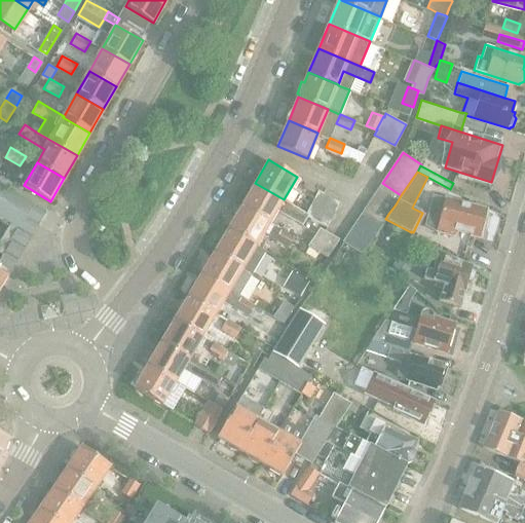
[(46,211),(0,182),(0,215),(11,223),(0,240),(0,289),(8,275),(7,275),(46,211)]
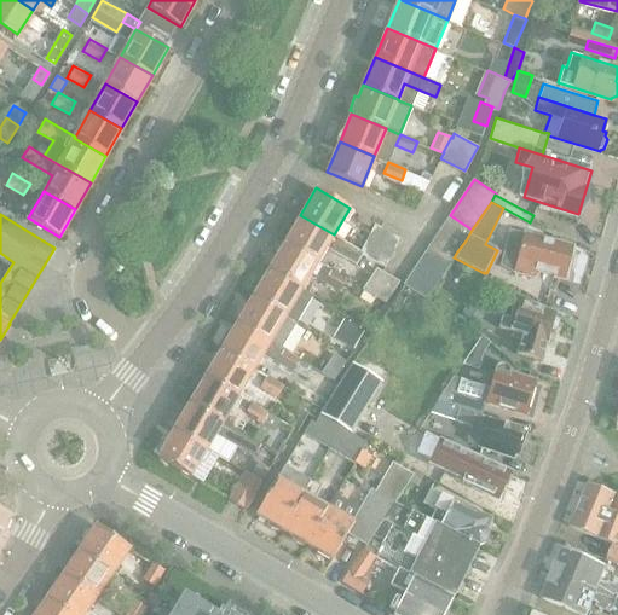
[(334,235),(300,215),(284,242),(318,261),(327,247),(356,264),(363,253),(334,235)]
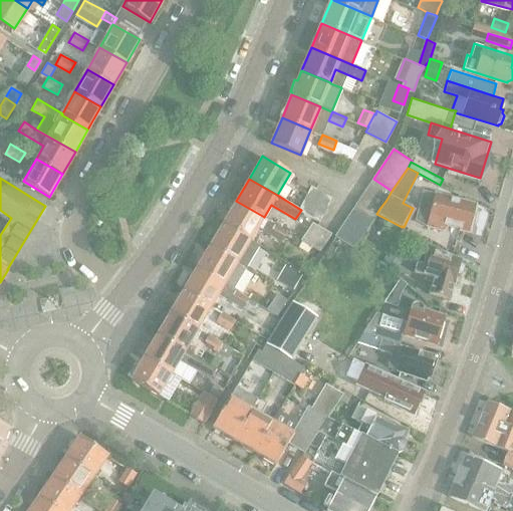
[(373,179),(367,187),(387,200),(392,191),(373,179)]
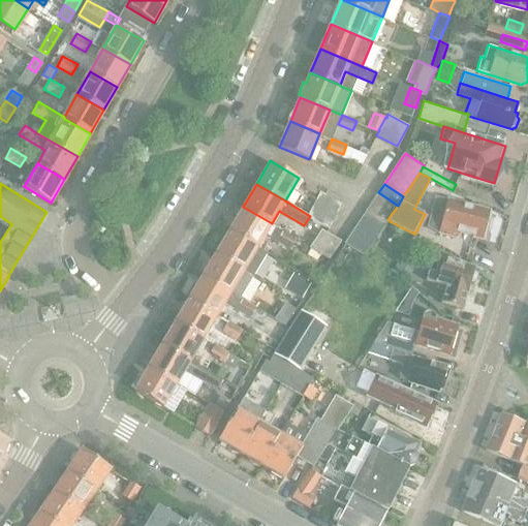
[(378,192),(372,203),(391,215),(398,206),(378,192)]
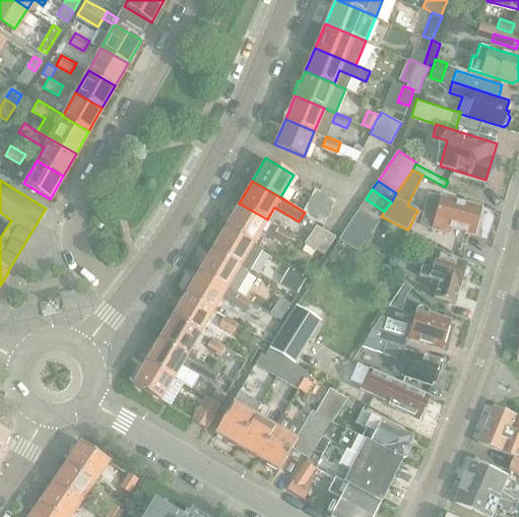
[(481,220),(483,213),(481,209),(481,207),(457,201),(455,198),(448,196),(446,198),(439,196),(439,194),(429,192),(420,221),(430,227),(449,232),(450,227),(474,233),(477,222),(481,220)]
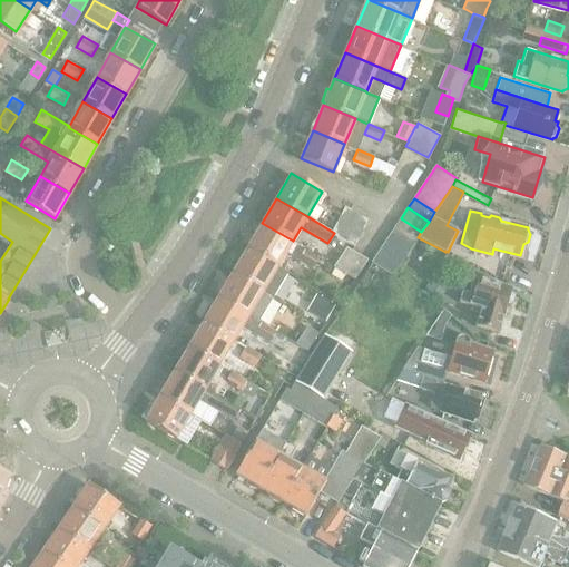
[(355,244),(368,220),(356,213),(343,238),(355,244)]
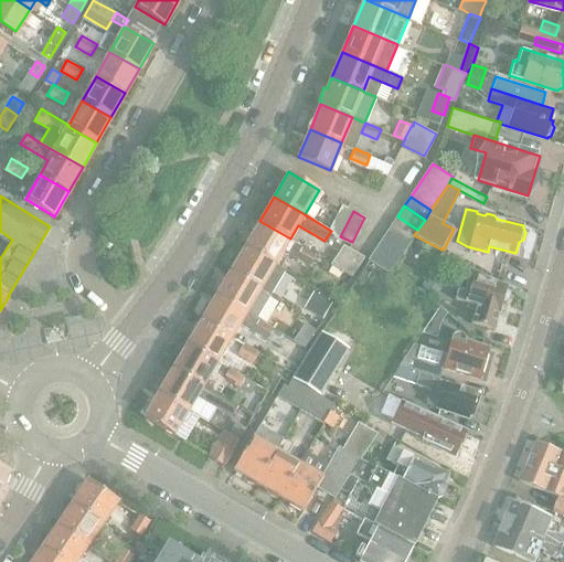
[(397,216),(390,228),(411,241),(414,235),(417,230),(397,216)]
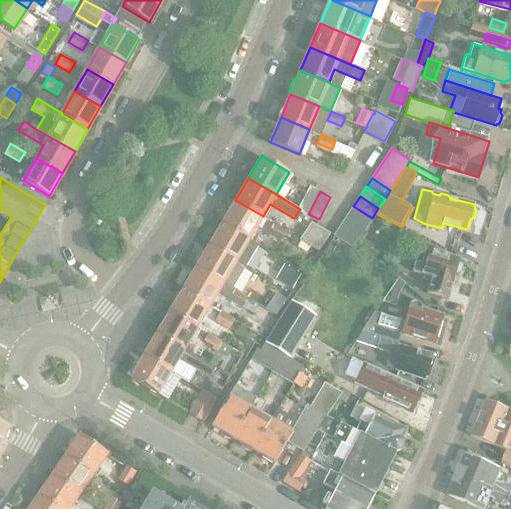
[(262,216),(263,216),(235,200),(222,222),(250,238),(256,226),(281,241),(287,231),(262,216)]
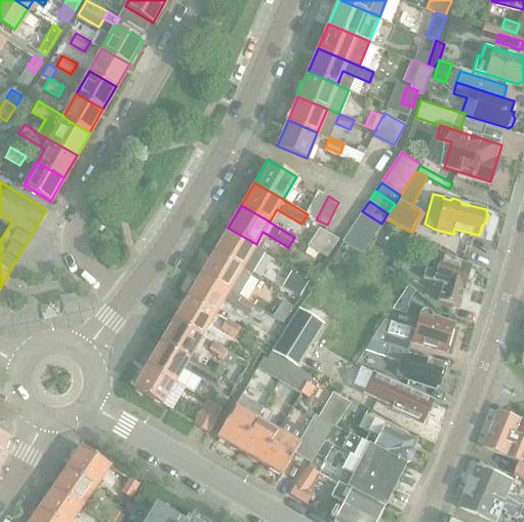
[(362,211),(350,231),(368,243),(381,224),(362,211)]
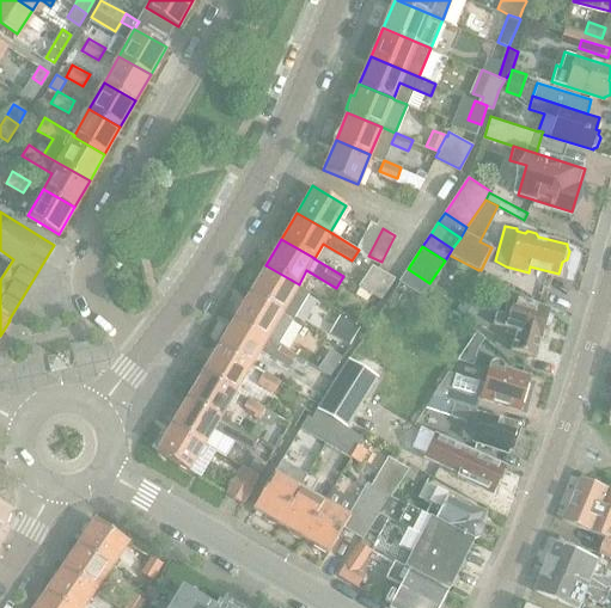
[(382,298),(393,277),(373,264),(360,284),(382,298)]
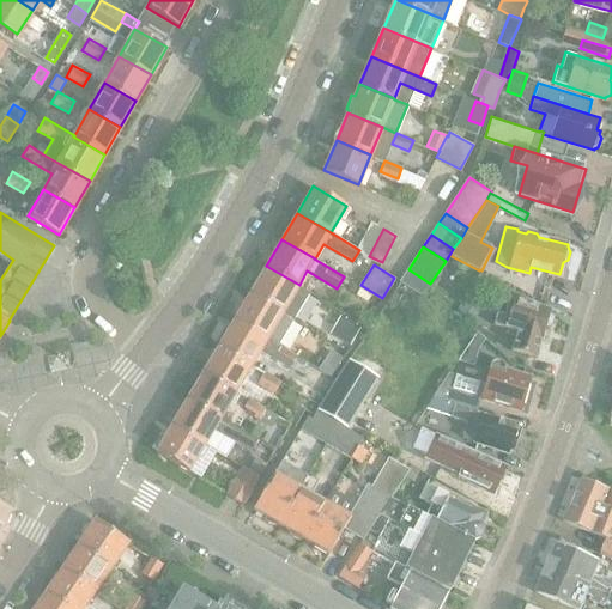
[(309,291),(300,285),(266,266),(250,292),(294,317),(309,291)]
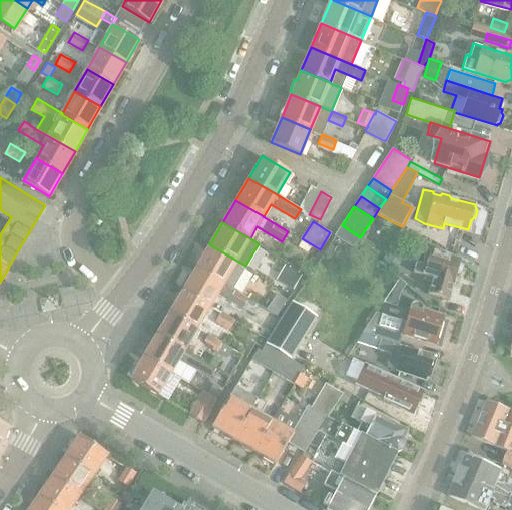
[(354,247),(360,237),(342,225),(335,234),(354,247)]
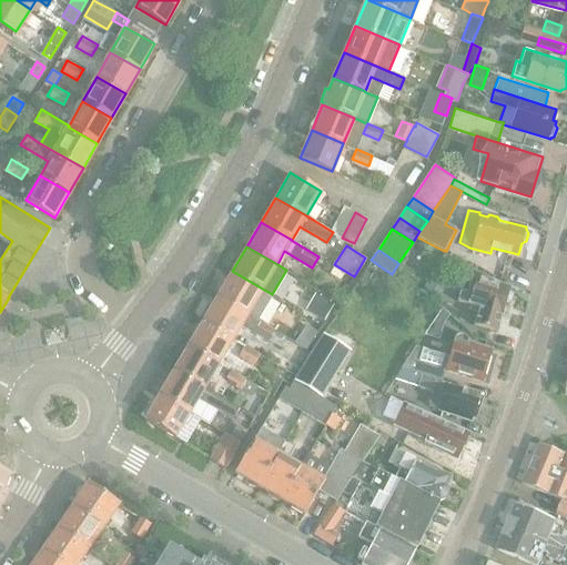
[(232,271),(218,295),(257,320),(272,294),(232,271)]
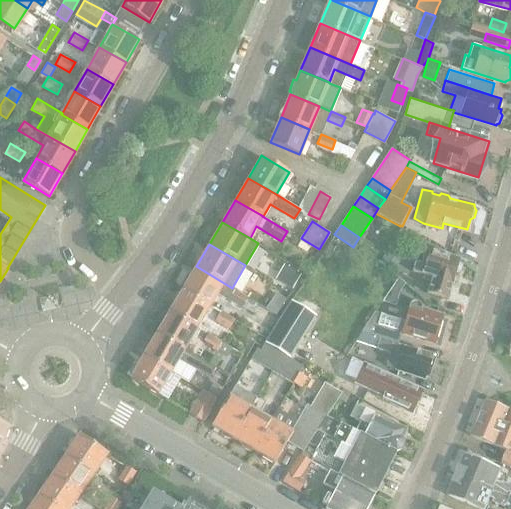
[(460,270),(462,264),(459,261),(460,257),(430,248),(430,249),(425,248),(421,262),(416,260),(413,270),(432,276),(428,291),(446,296),(451,281),(452,281),(455,270),(460,270)]
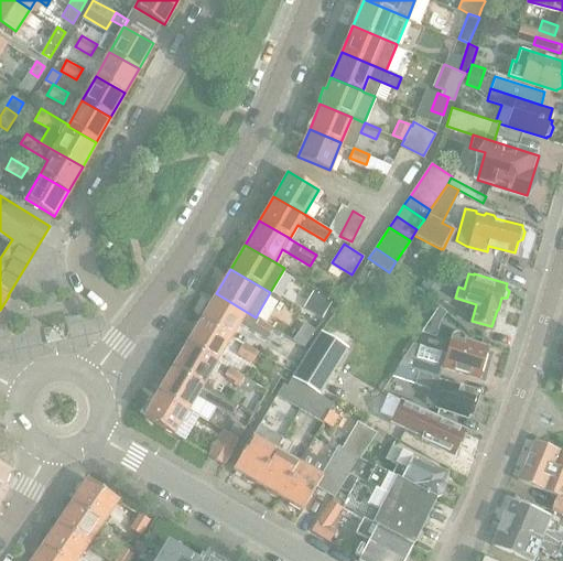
[(434,297),(441,287),(426,277),(420,288),(434,297)]
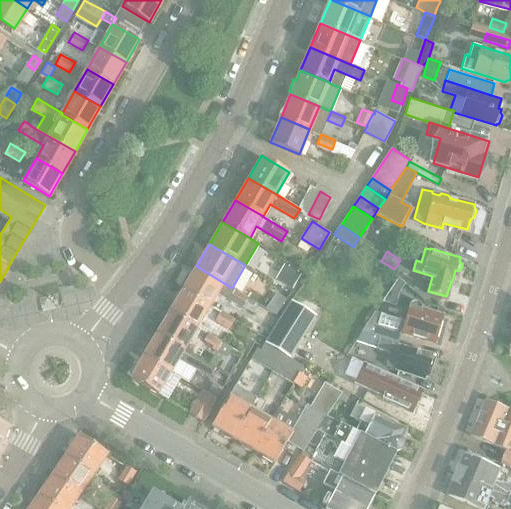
[(277,278),(294,288),(303,273),(286,263),(277,278)]
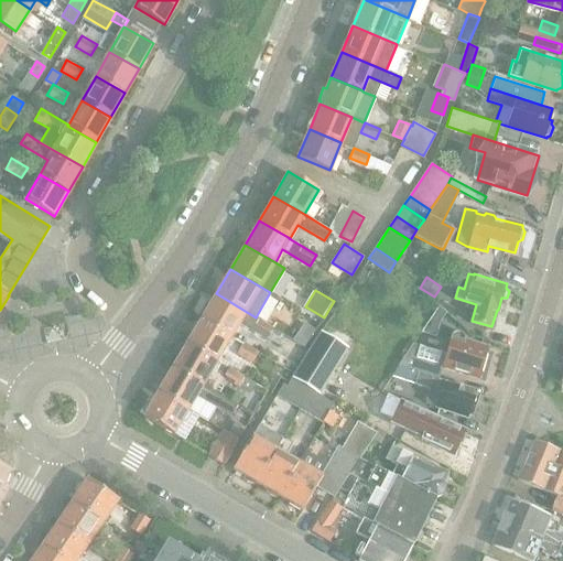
[(272,326),(256,317),(216,293),(202,317),(231,335),(240,322),(267,337),(272,326)]
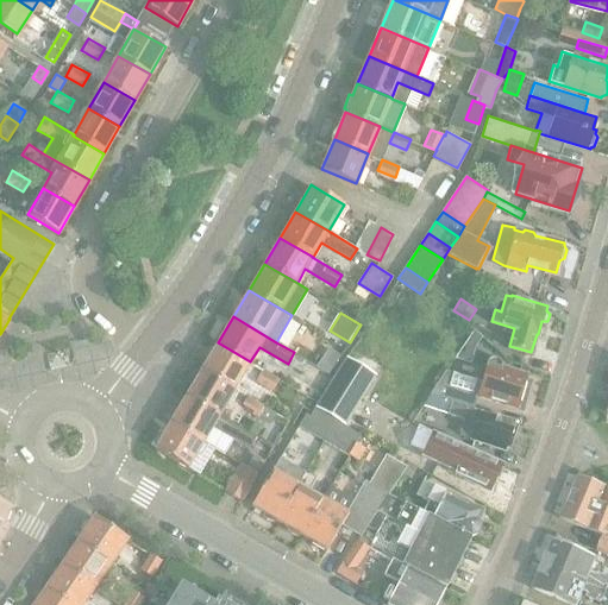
[(218,342),(202,369),(236,388),(250,361),(218,342)]
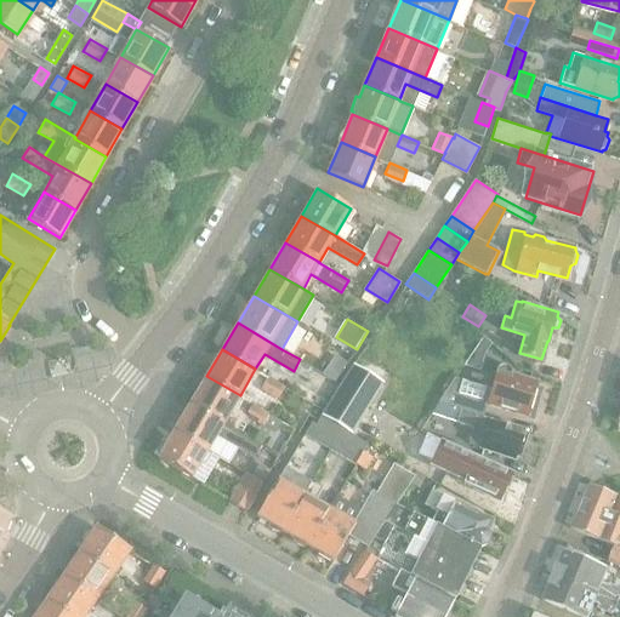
[(322,371),(335,380),(347,360),(335,353),(322,371)]
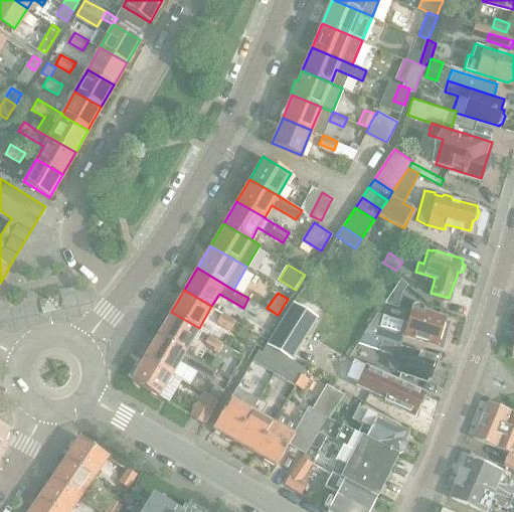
[(254,312),(260,305),(248,298),(244,306),(254,312)]
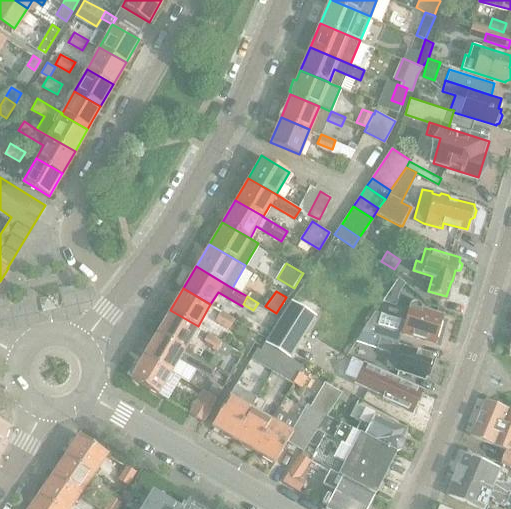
[(265,341),(283,352),(291,357),(307,330),(317,314),(291,298),(281,315),(265,341)]
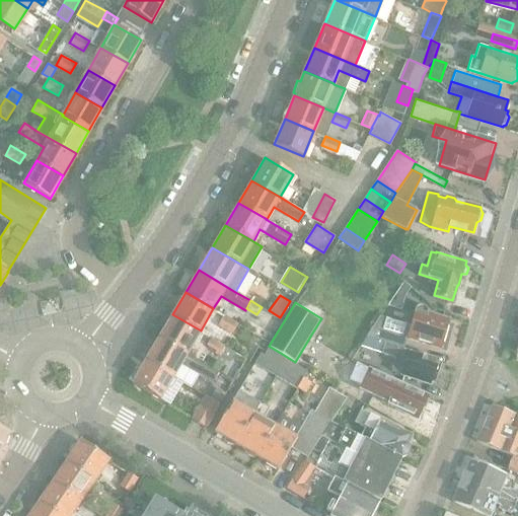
[(417,304),(412,323),(381,314),(373,327),(368,336),(385,341),(404,347),(408,338),(419,341),(420,340),(440,346),(445,332),(449,329),(450,325),(447,320),(447,319),(426,312),(427,308),(425,304),(420,303),(417,304)]
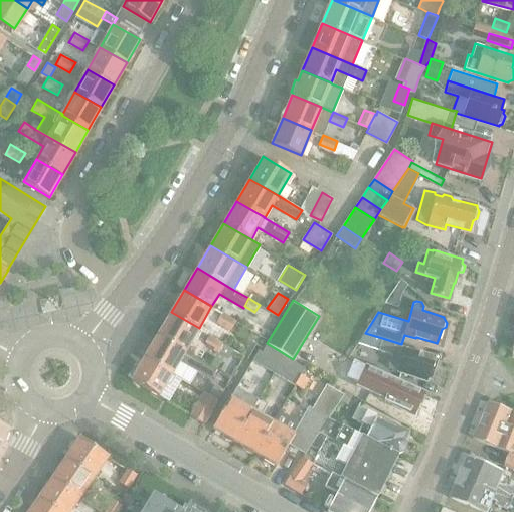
[(171,312),(158,334),(186,350),(199,328),(171,312)]
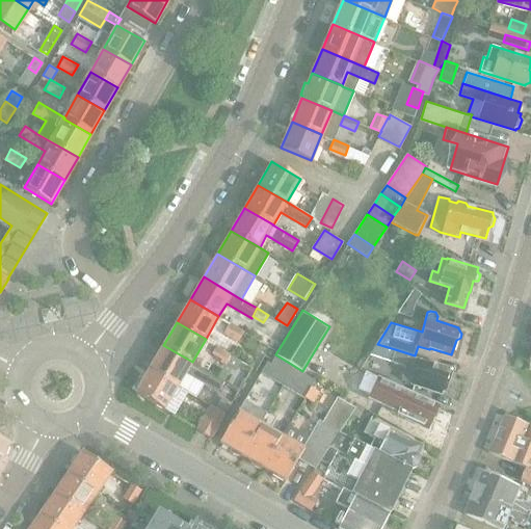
[(244,332),(230,322),(224,332),(239,340),(244,332)]
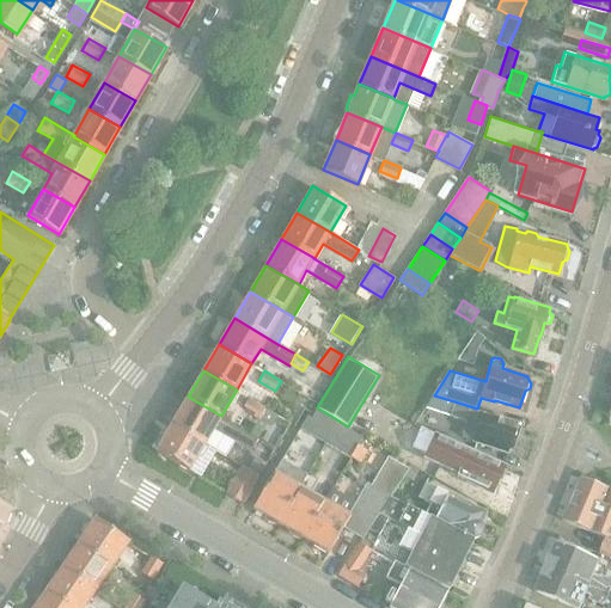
[(257,437),(221,416),(188,397),(172,423),(205,442),(214,428),(251,449),(257,437)]
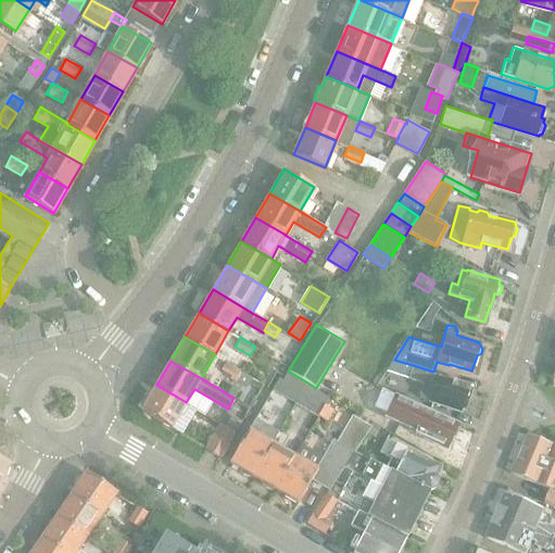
[(221,371),(235,379),(236,378),(248,386),(252,377),(226,361),(221,371)]
